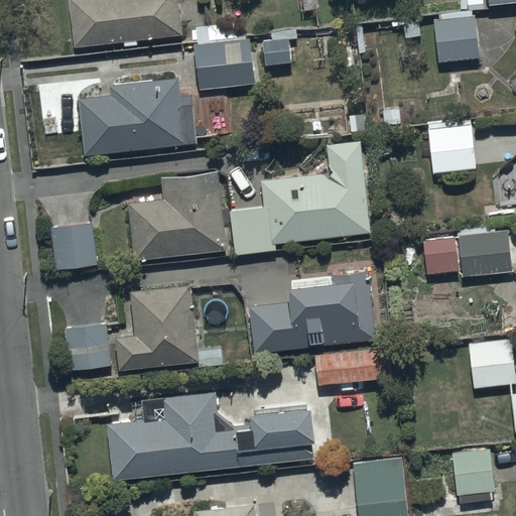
[(177,0),(69,0),(74,46),(123,42),(124,48),(137,46),(136,41),(181,36),(177,0)]
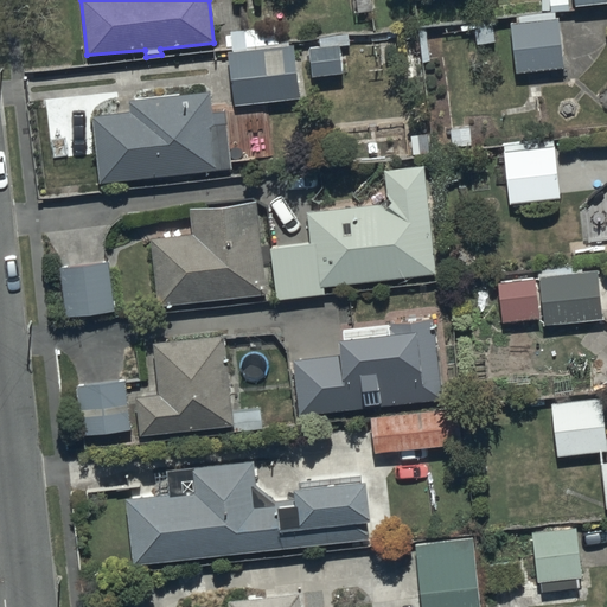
[(516,16),(509,17),(513,66),(564,62),(560,13),(555,13),(554,5),(515,8),(516,16)]
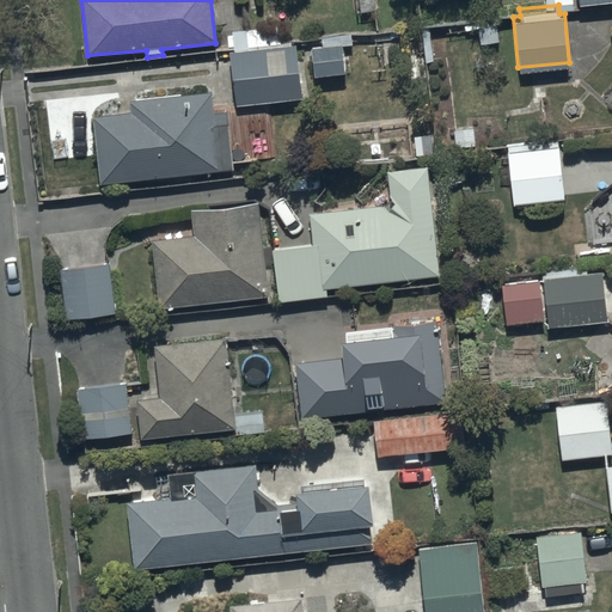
[(236,51),(231,53),(237,108),(305,99),(298,44),(282,47),(280,28),(233,32),(236,51)]
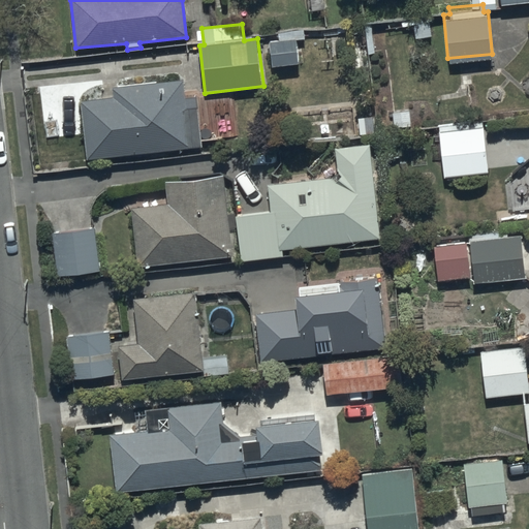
[(278,41),(271,42),(274,67),(299,64),(296,40),(305,39),(305,31),(278,34),(278,41)]
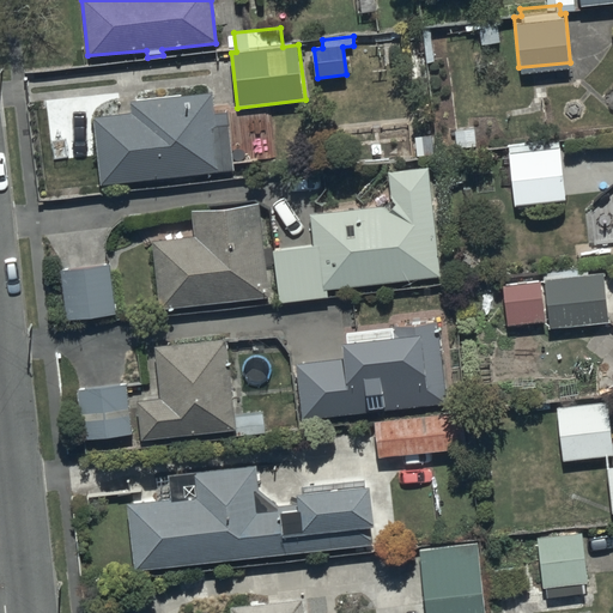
[(133,113),(93,116),(99,184),(235,171),(229,113),(214,114),(212,92),(132,99),(133,113)]
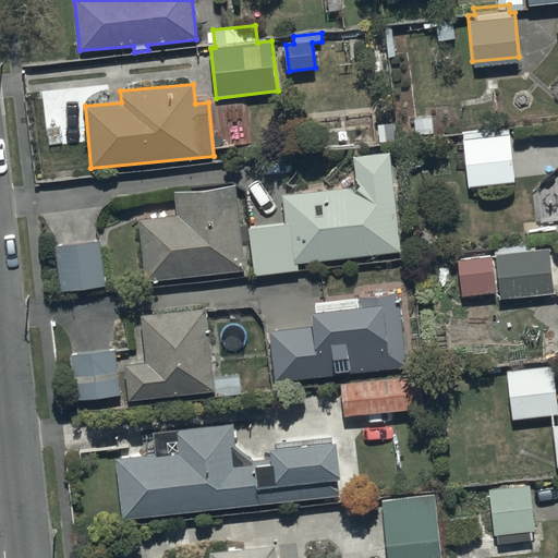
[(506,124),(460,131),(466,183),(512,177),(506,124)]
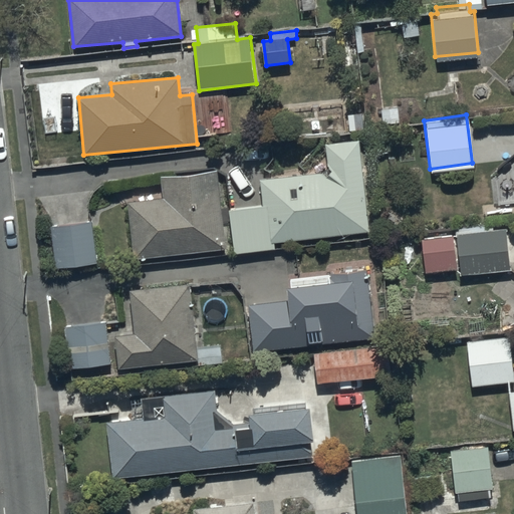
[(263,206),(229,210),(234,254),(274,249),(274,244),(367,233),(357,141),(324,145),(328,174),(260,182),(263,206)]
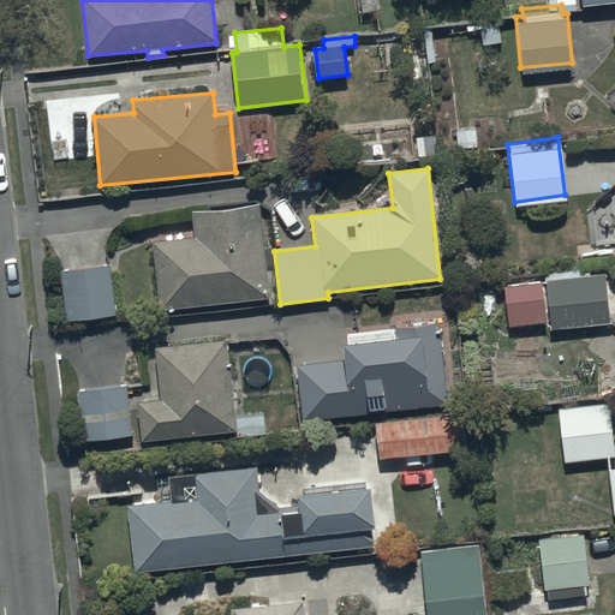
[(196,237),(153,242),(160,311),(268,299),(257,206),(192,213),(196,237)]
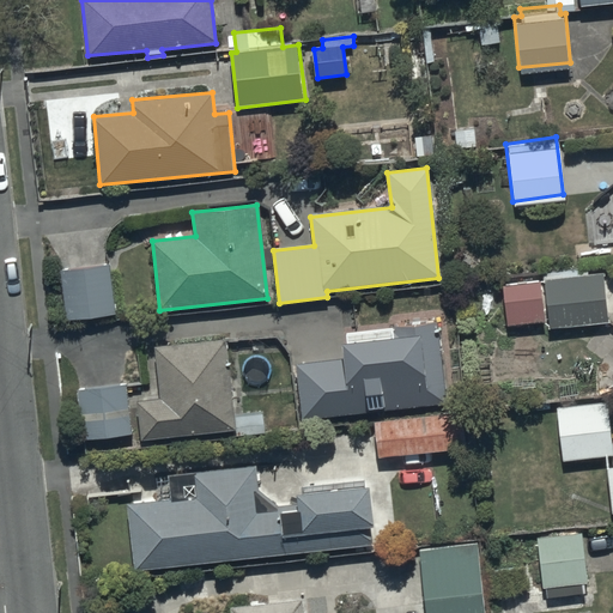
[(115,316),(109,266),(58,272),(64,321),(115,316)]
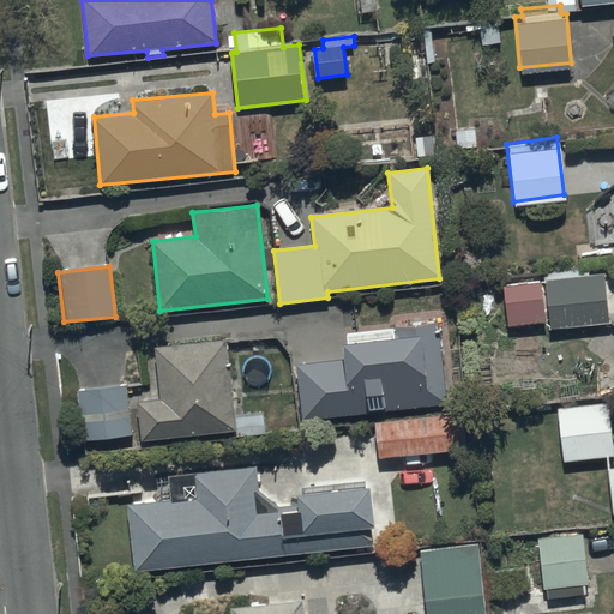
[(605,266),(503,277),(509,319),(548,313),(549,323),(611,314),(605,266)]
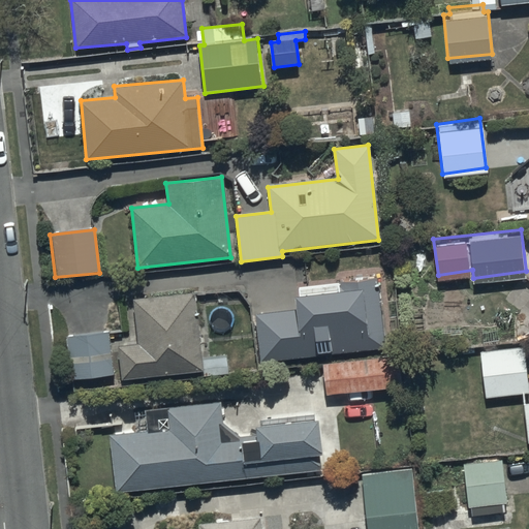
[(298,312),(256,316),(260,362),(386,349),(379,278),(294,286),(298,312)]
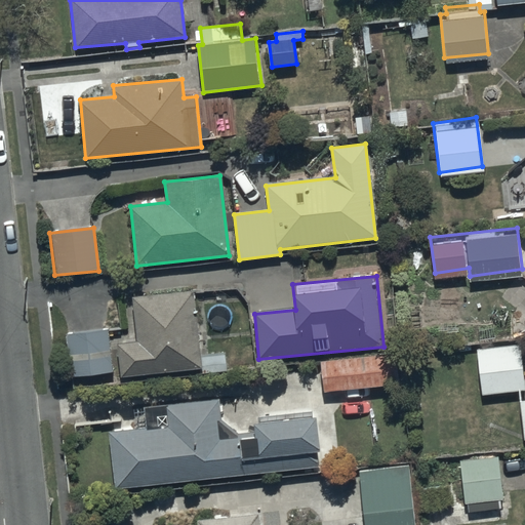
[(139,342),(118,346),(122,378),(200,369),(191,289),(133,296),(139,342)]
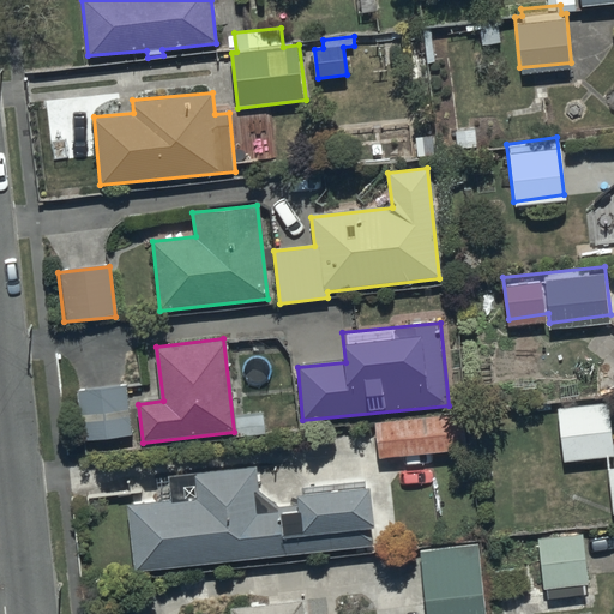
[(127,384),(76,390),(82,440),(132,435),(127,384)]
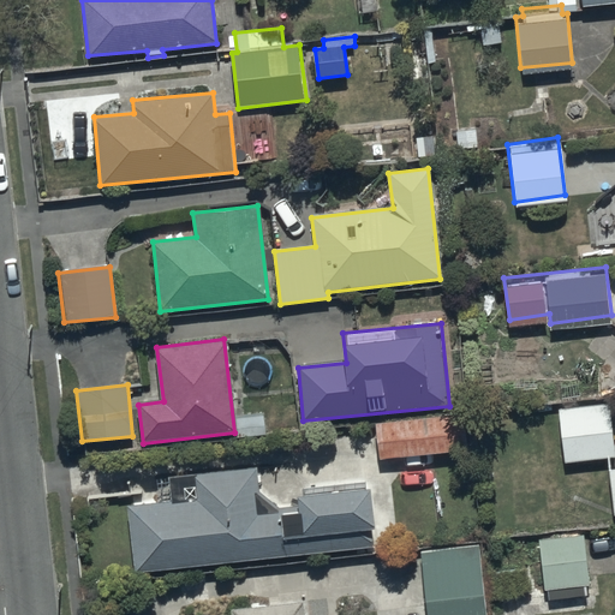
[(614,446),(610,396),(559,401),(563,457),(614,451),(614,446)]
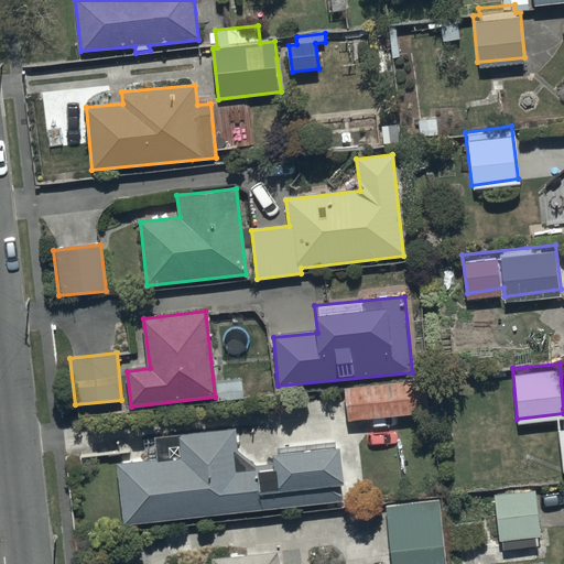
[(424,381),(344,388),(347,421),(427,414),(424,381)]
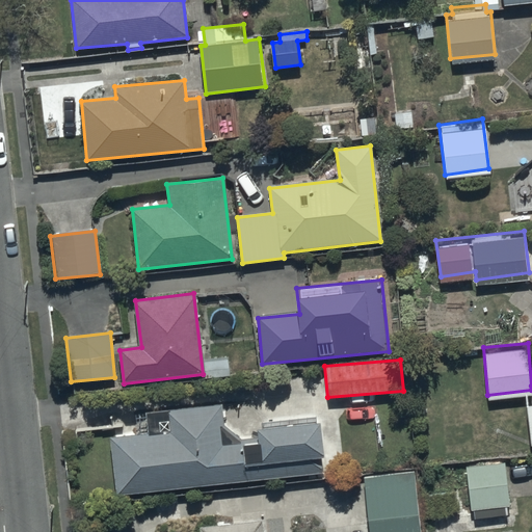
[(151,433),(111,439),(118,497),(323,473),(321,453),(323,453),(319,417),(261,424),(262,436),(242,439),(225,427),(222,406),(149,415),(151,433)]
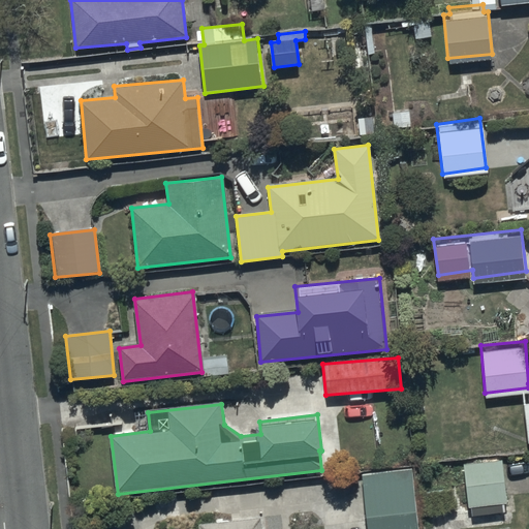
[(502,454),(463,457),(467,501),(506,498),(502,454)]
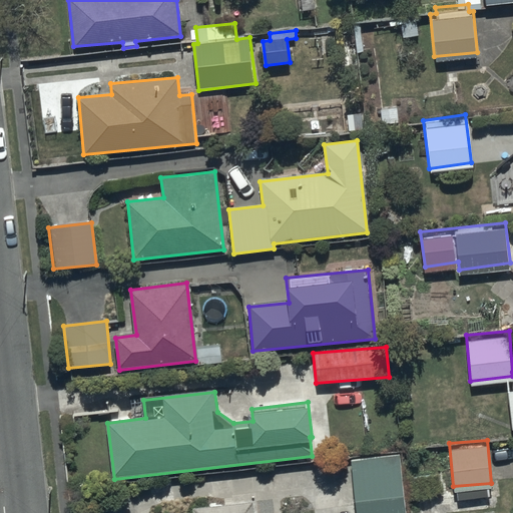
[(405,512),(399,453),(351,458),(357,512),(405,512)]
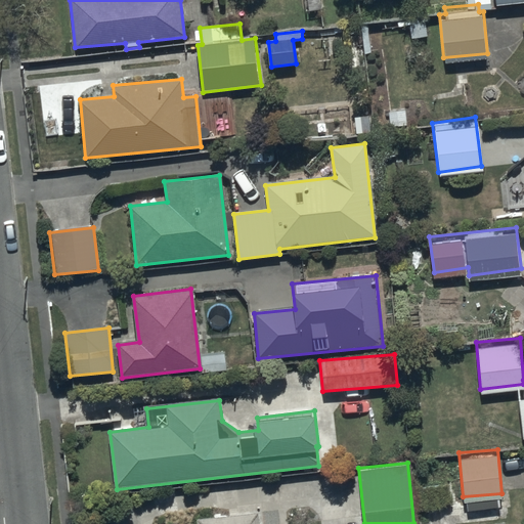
[(259,523),(258,514),(198,520),(198,523),(259,523)]
